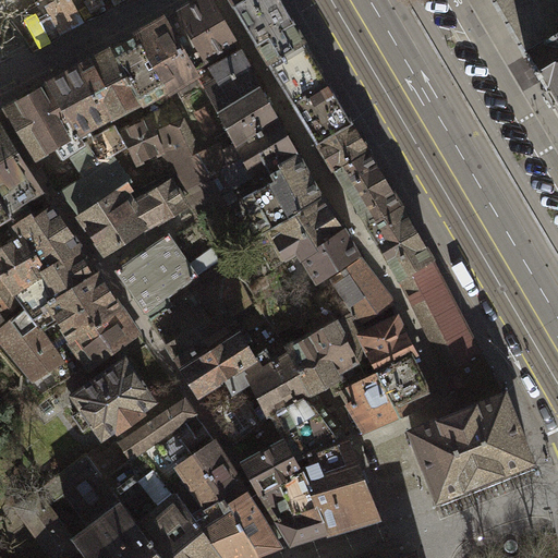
[(211,0),(197,0),(166,17),(196,71),(238,46),(211,0)]
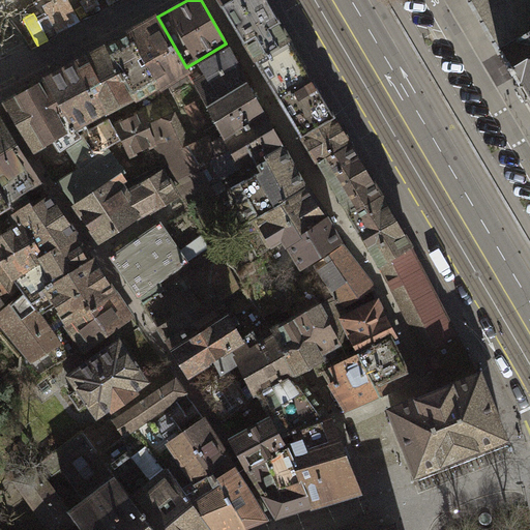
[(267,3),(265,0),(218,0),(234,24),(257,60),(289,40),(267,3)]
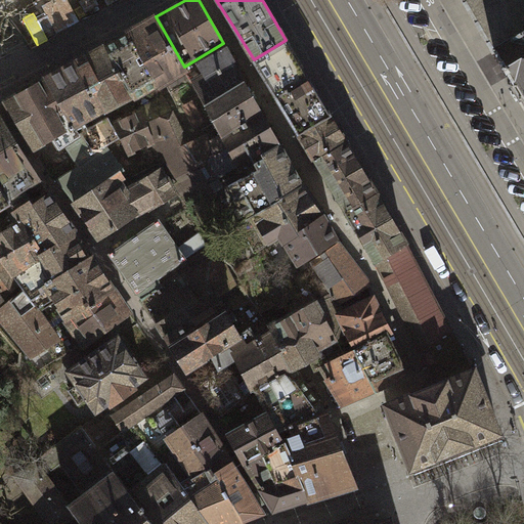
[(495,51),(523,34),(523,0),(463,0),(493,52),(495,51)]
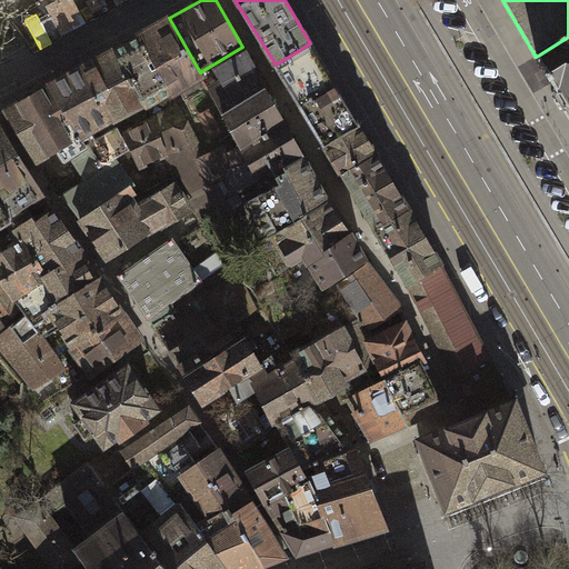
[(172,90),(200,72),(169,18),(140,35),(172,90)]
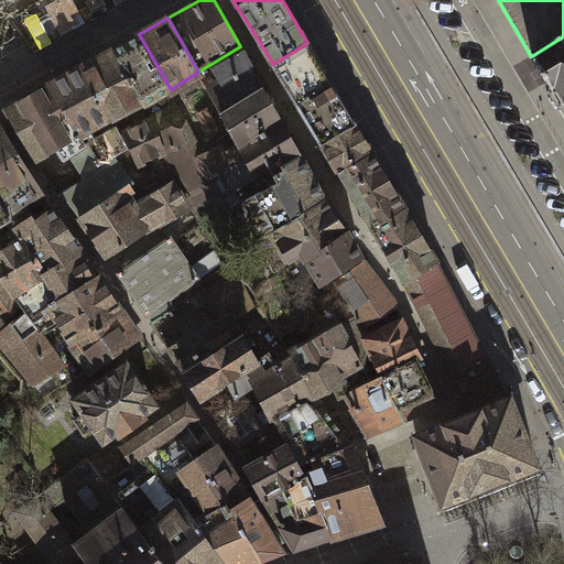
[(143,102),(171,89),(139,34),(115,47),(143,102)]
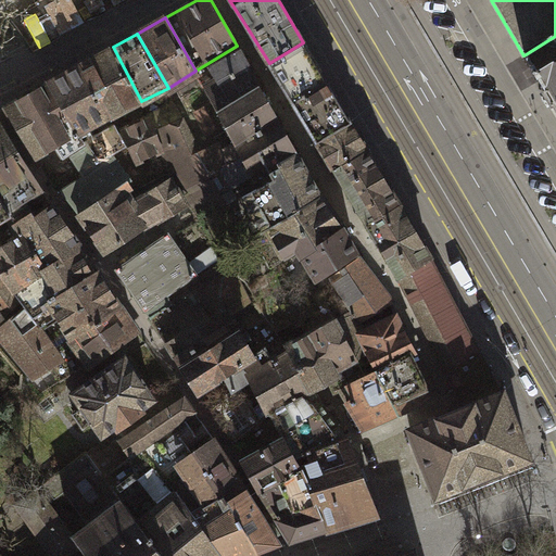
[(555,36),(526,54),(545,86),(540,89),(555,116),(555,36)]
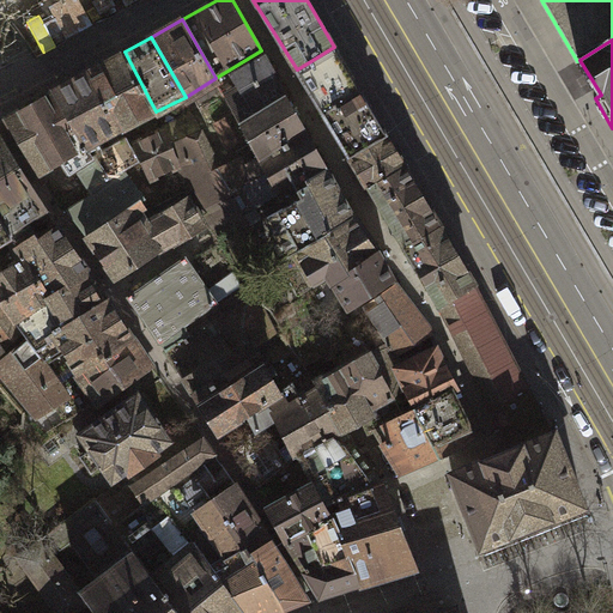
[(346,70),(334,47),(297,70),(310,91),(322,113),(359,91),(346,70)]
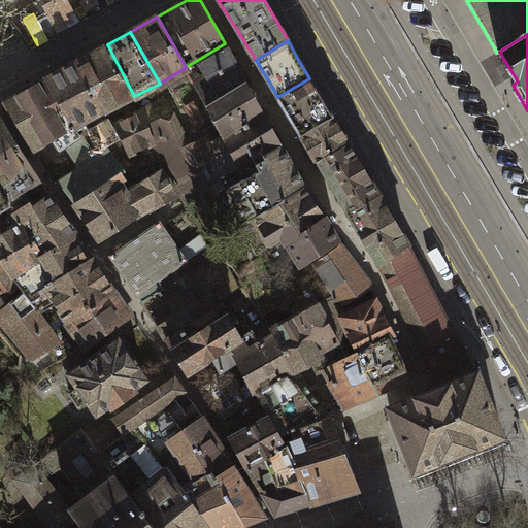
[(207,105),(249,83),(225,43),(186,67),(207,105)]
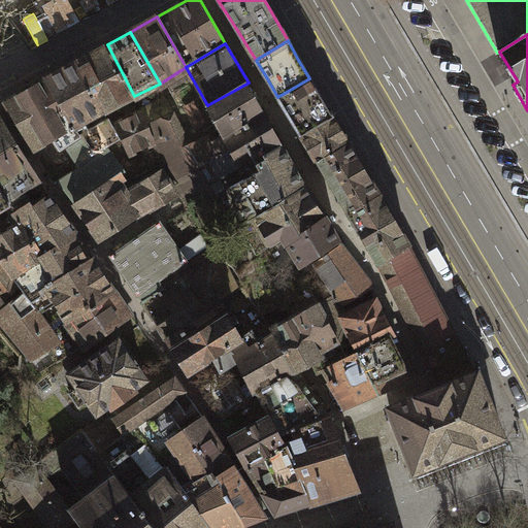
[(105,110),(134,96),(107,44),(76,61),(105,110)]
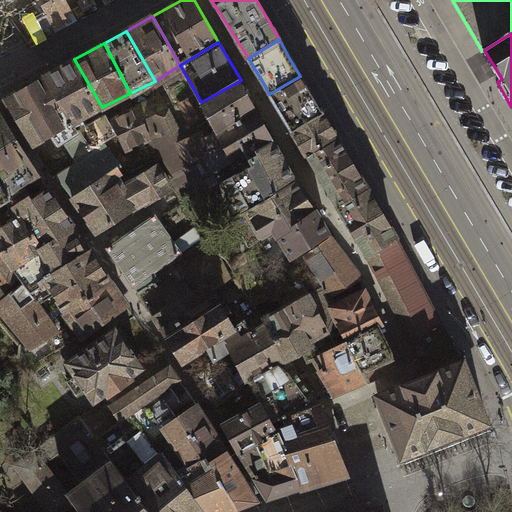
[(79,117),(102,107),(74,59),(44,75),(74,126),(82,122),(79,117)]
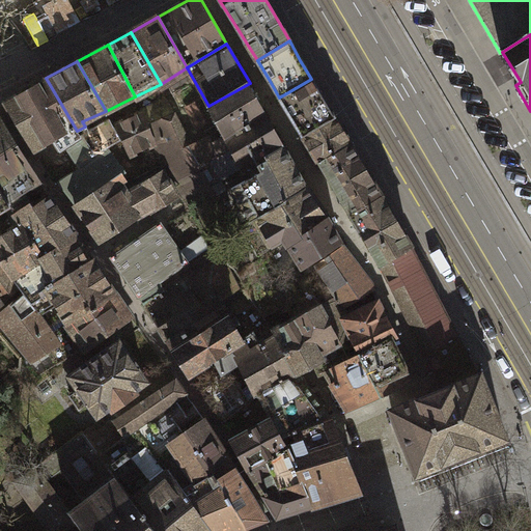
[(80,135),(77,131),(46,78),(3,102),(33,149),(53,140),(57,147),(64,144),(76,162),(93,154),(82,135),(80,135)]
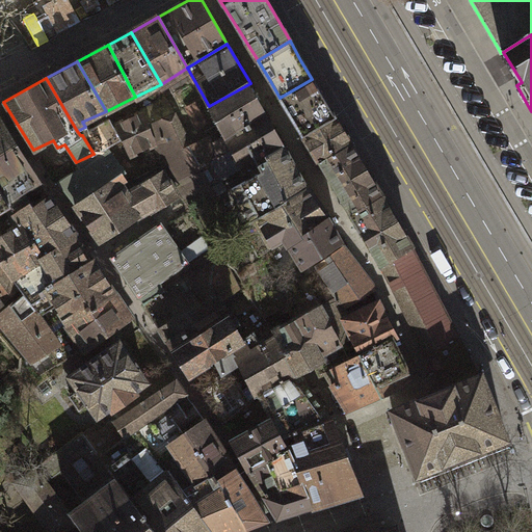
[(324,99),(312,79),(280,98),(291,116),(302,136),(336,117),(324,99)]
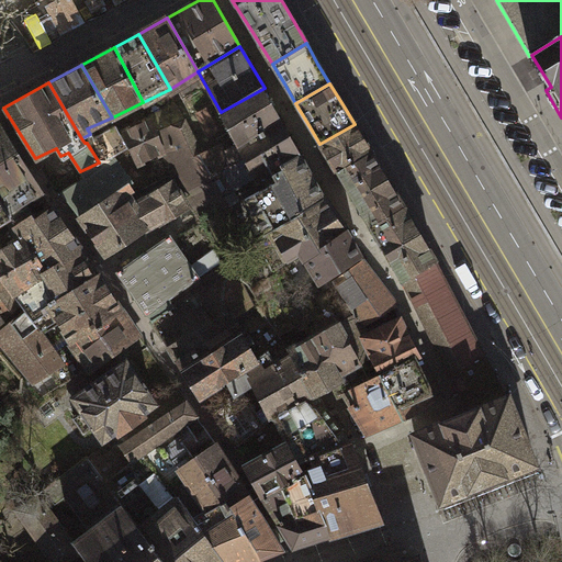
[(239,144),(280,119),(265,88),(221,112),(239,144)]
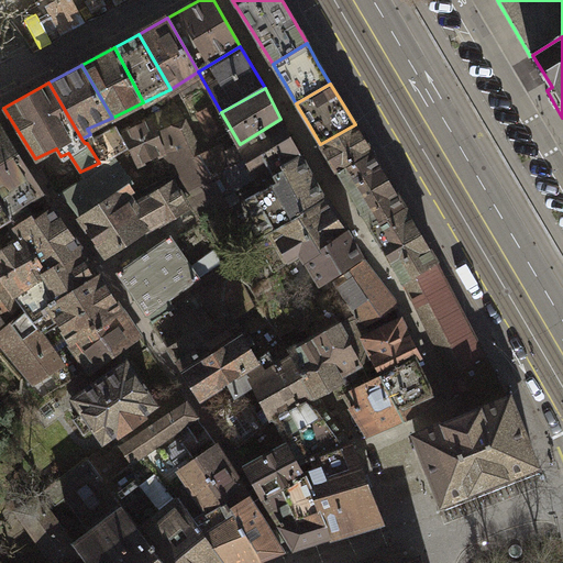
[(208,108),(197,113),(209,135),(220,130),(208,108)]
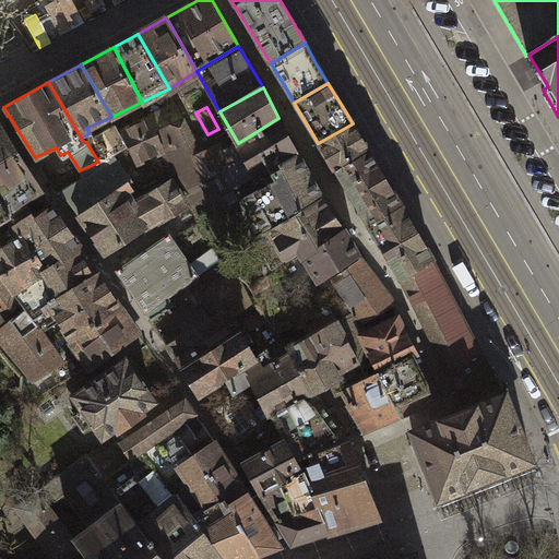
[(181,190),(202,215),(227,202),(224,197),(212,175),(200,152),(183,120),(164,128),(157,113),(147,116),(149,119),(163,150),(173,173),(181,190)]
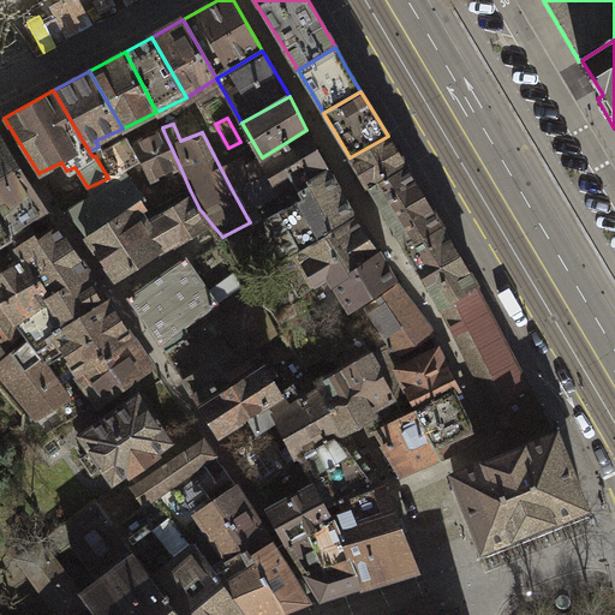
[(297,185),(328,167),(306,130),(262,157),(252,162),(246,165),(254,180),(233,192),(246,216),(297,185)]
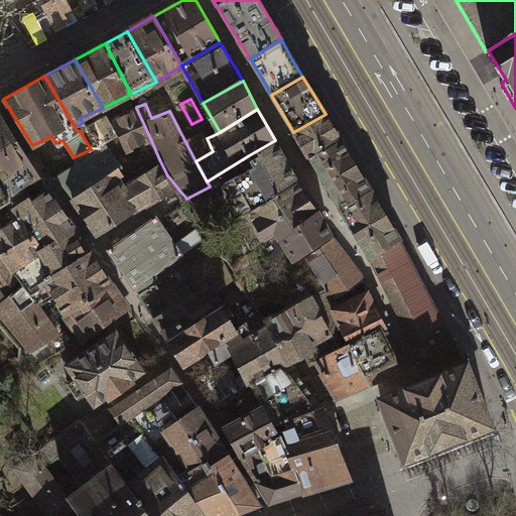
[(150,138),(137,110),(111,123),(117,134),(125,150),(150,138)]
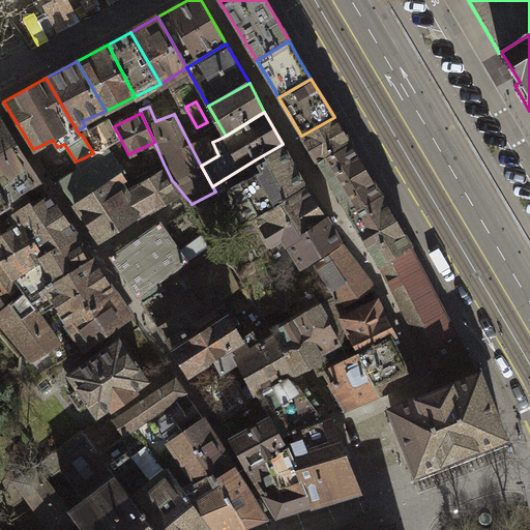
[(0,115),(0,185),(10,202),(15,208),(28,199),(24,190),(39,181),(0,115)]
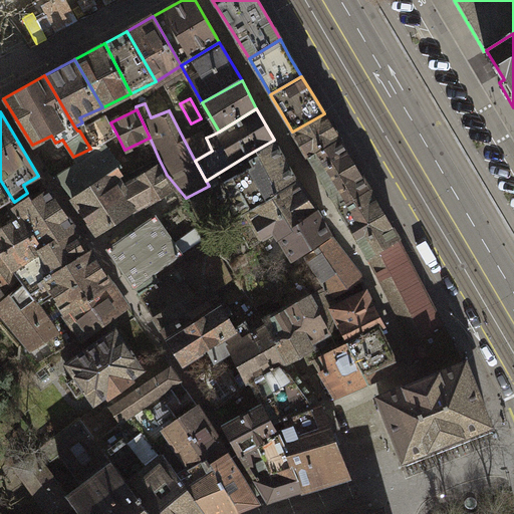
[(308,158),(338,139),(331,126),(324,113),(292,132),(300,145),(308,158)]
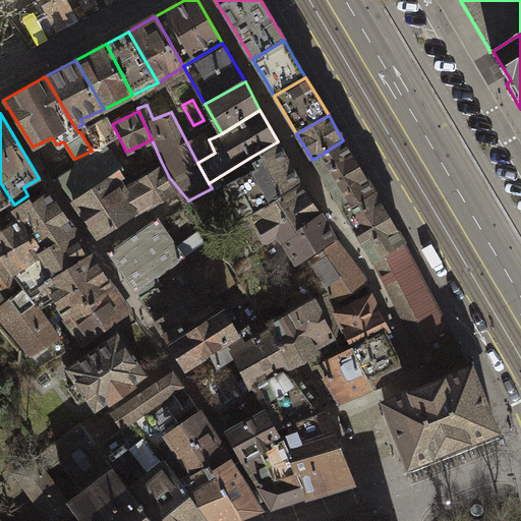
[(112,124),(108,117),(80,132),(92,151),(104,143),(118,135),(112,124)]
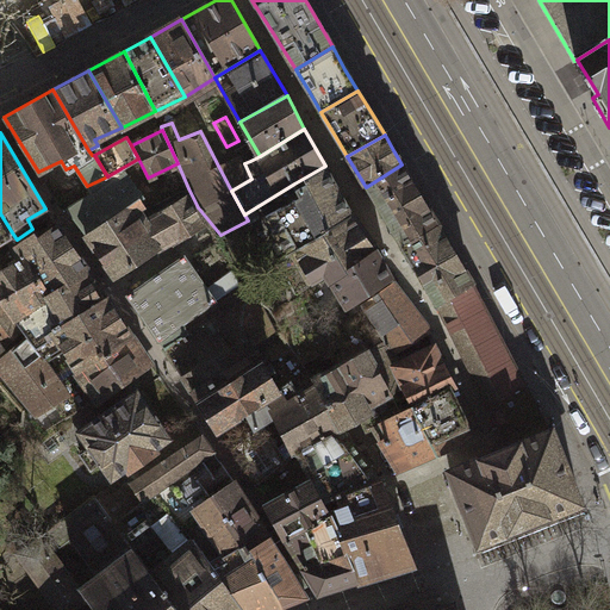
[(250,161),(246,154),(218,166),(231,191),(251,179),(244,163),(250,161)]
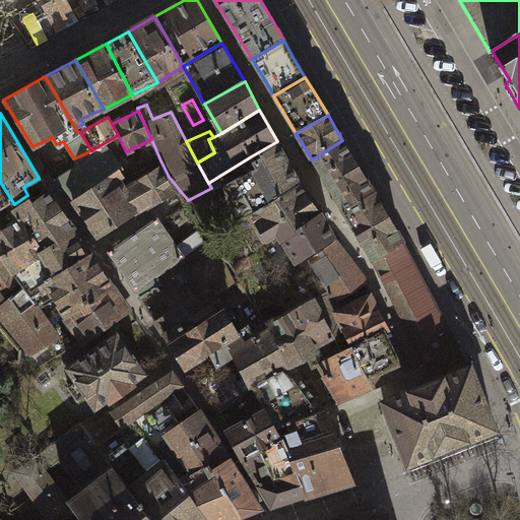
[(356,166),(342,140),(312,159),(327,184),(342,209),(372,191),(356,166)]
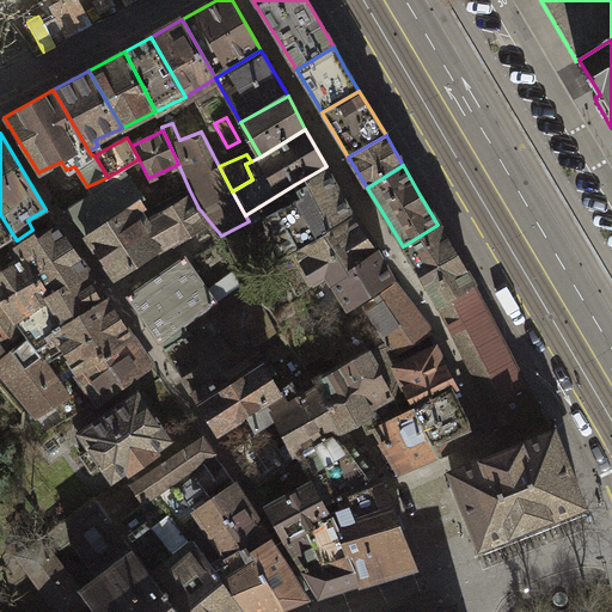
[(74,166),(66,170),(44,182),(60,206),(87,187),(74,166)]
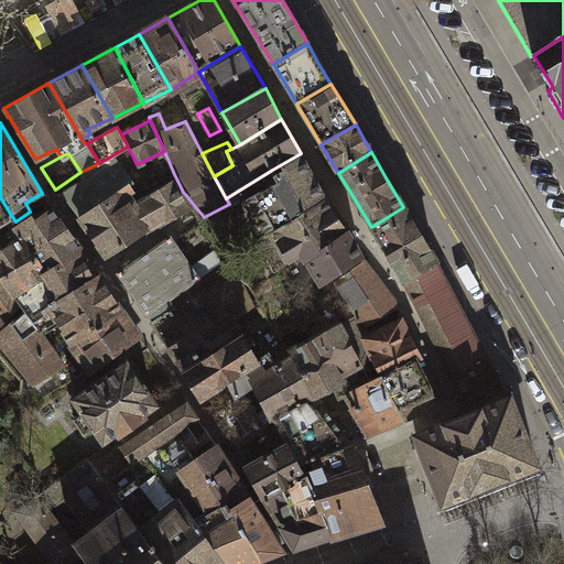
[(303,212),(326,198),(301,153),(272,170),(278,182),(245,198),(266,235),(303,215),(303,212)]
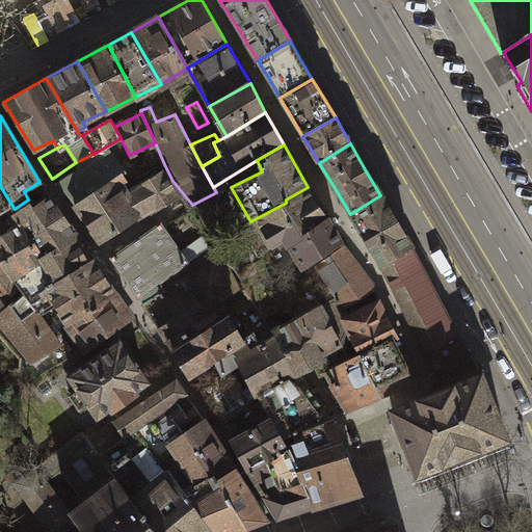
[(122,174),(124,170),(106,147),(94,154),(76,162),(52,179),(72,205),(122,174)]
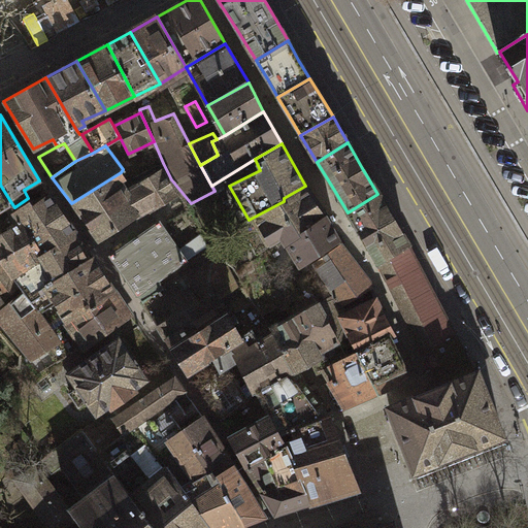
[(121,172),(71,203),(96,239),(137,217),(132,209),(146,201),(153,210),(176,195),(161,170),(122,193),(117,185),(127,178),(121,172)]
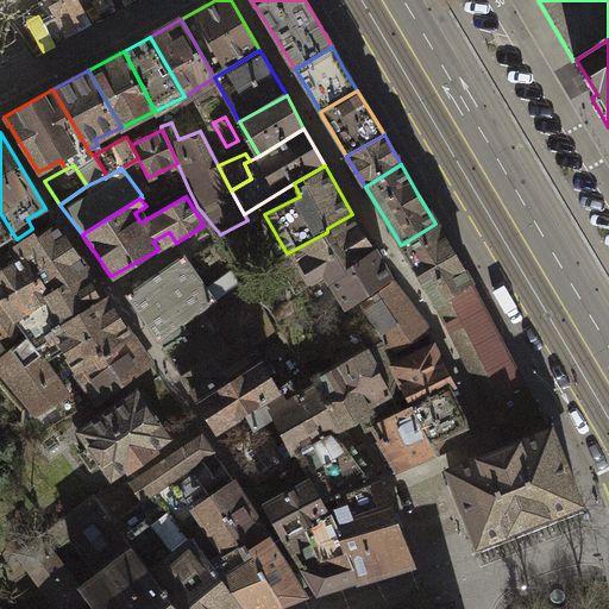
[(0,239),(12,232),(0,213),(0,239)]
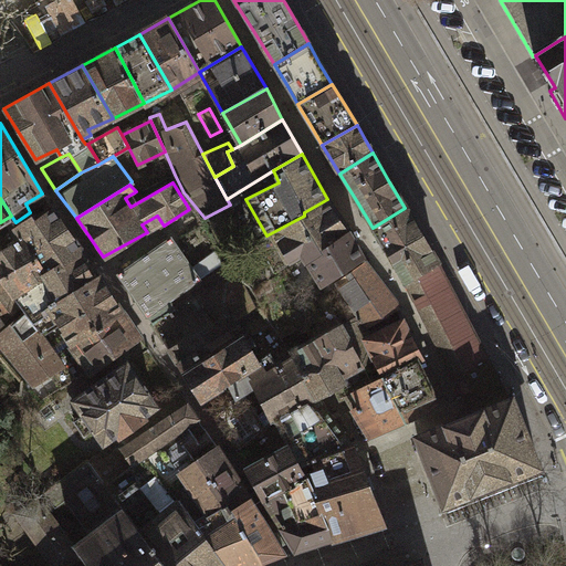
[(306,259),(348,231),(327,199),(304,212),(304,216),(266,236),(258,241),(275,270),(304,253),(306,259)]
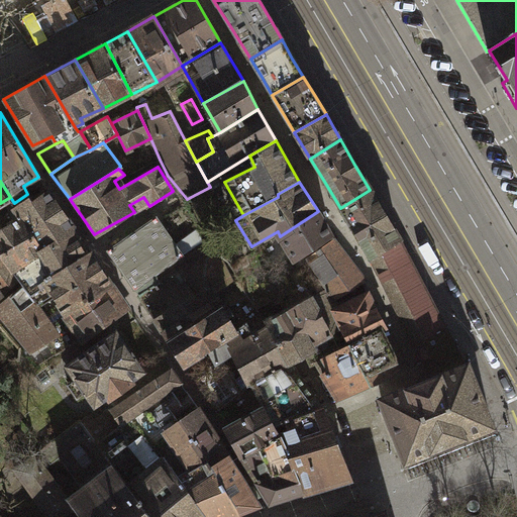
[(14,203),(42,250),(72,232),(73,227),(48,190),(32,201),(27,194),(14,203)]
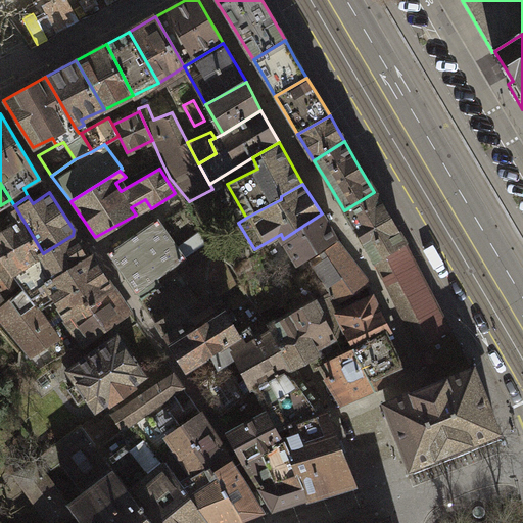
[(389,218),(374,192),(344,210),(359,235),(374,260),(405,243),(389,218)]
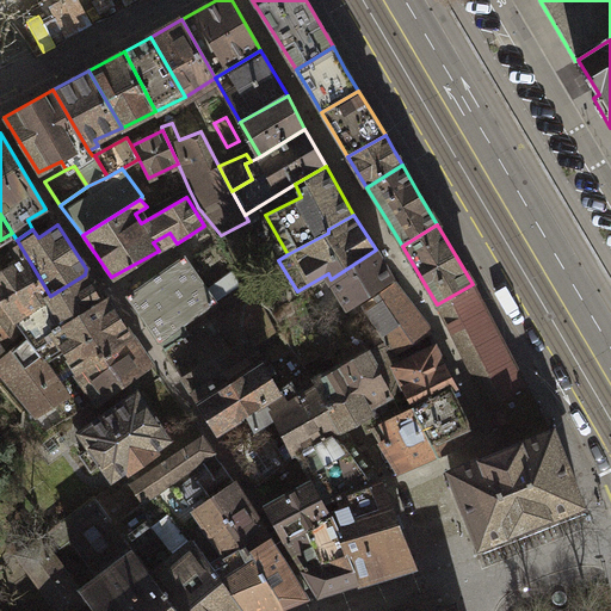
[(0,298),(14,319),(50,296),(17,240),(12,233),(0,240),(0,265),(1,269),(0,269),(0,298)]
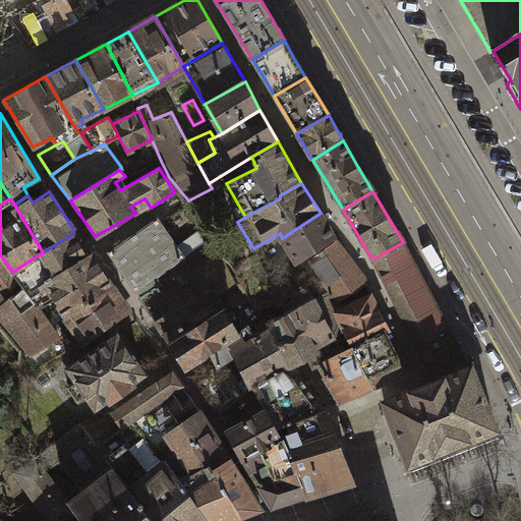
[(297,261),(334,236),(321,213),(282,238),(297,261)]
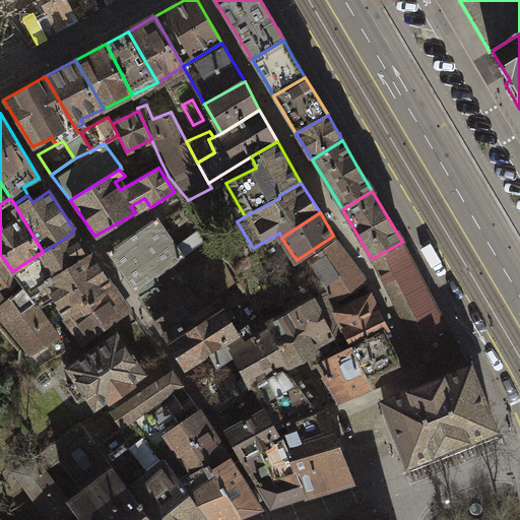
[(175,246),(156,218),(108,251),(135,288),(154,276),(204,243),(199,231),(175,246)]
